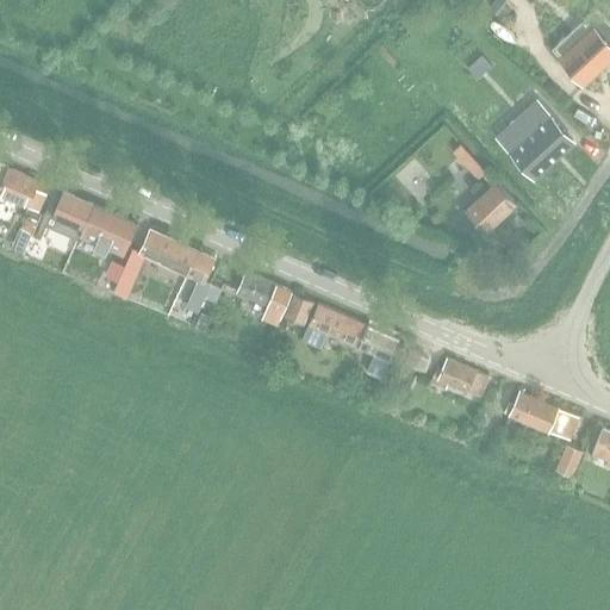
[(609,19),(596,6),(552,48),(560,57),(559,58),(583,85),(609,57),(609,19)]
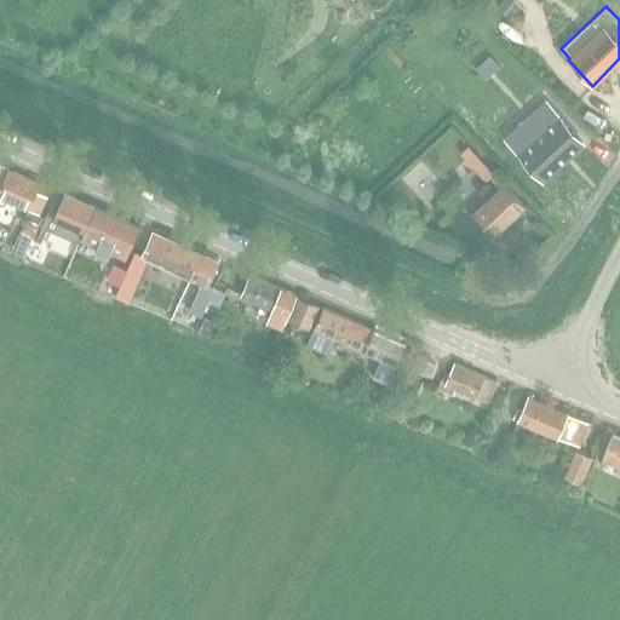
[(489,56),(476,68),(484,78),(498,65),(489,56)]
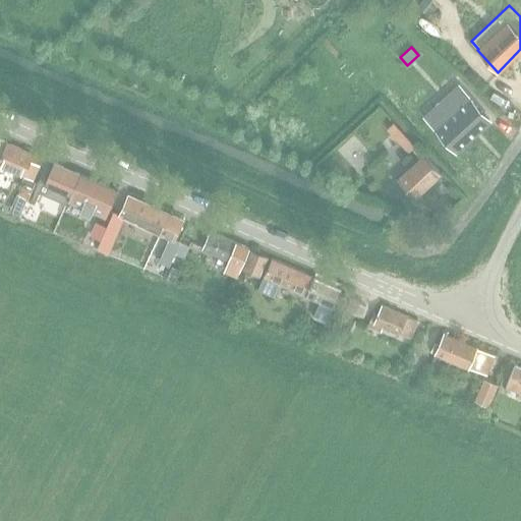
[(446,97),(424,116),(430,122),(456,151),(489,119),(458,85),(446,97)]
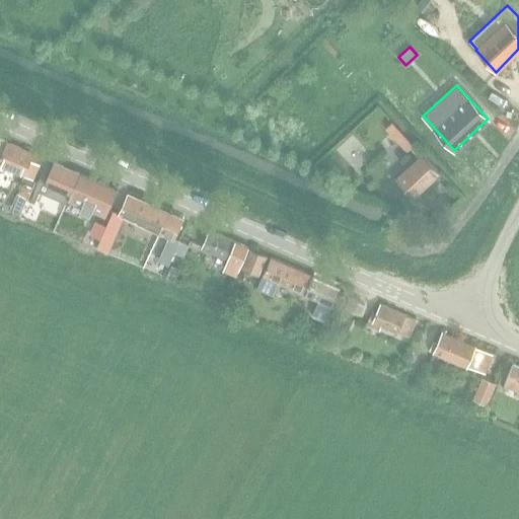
[(402,133),(395,139),(406,151),(414,145),(402,133)]
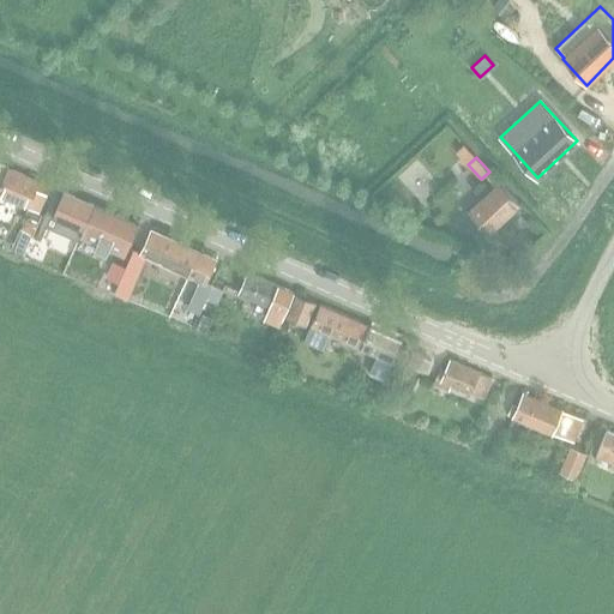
[(0,194),(37,211),(40,208),(44,196),(35,192),(40,181),(7,167),(0,185),(0,194)]
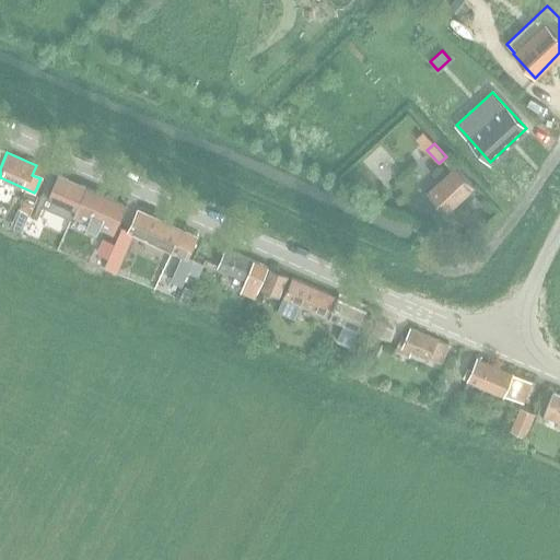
[(451,170),(427,193),(445,212),(474,186),(451,162),(446,165),(451,170)]
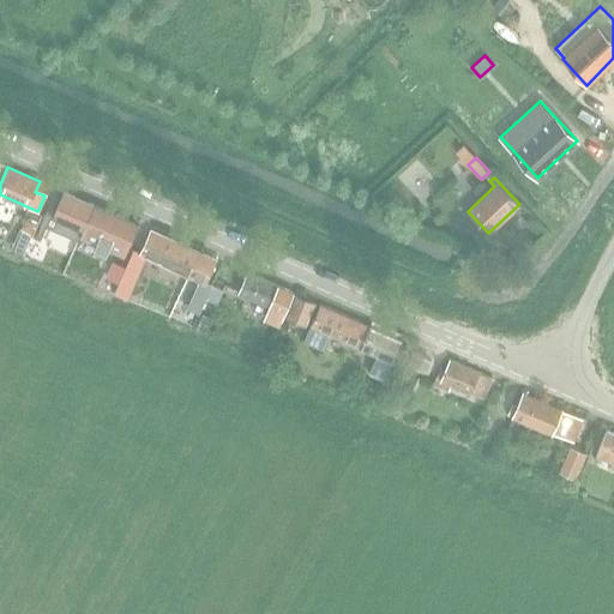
[(55,187),(46,209),(59,215),(54,227),(79,236),(83,226),(92,204),(65,191),(55,187)]
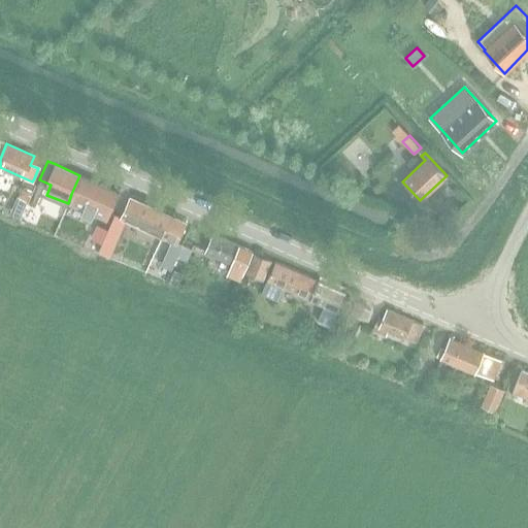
[(105,220),(108,210),(117,192),(79,175),(71,194),(68,203),(105,220)]
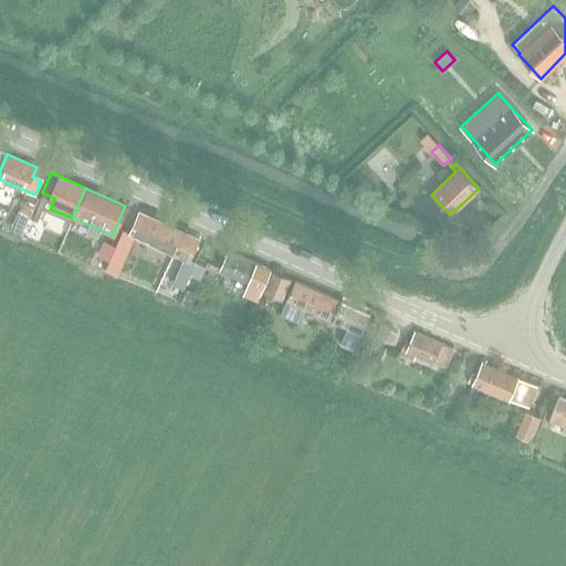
[(29,216),(21,234),(29,238),(43,201),(37,198),(34,205),(29,216)]
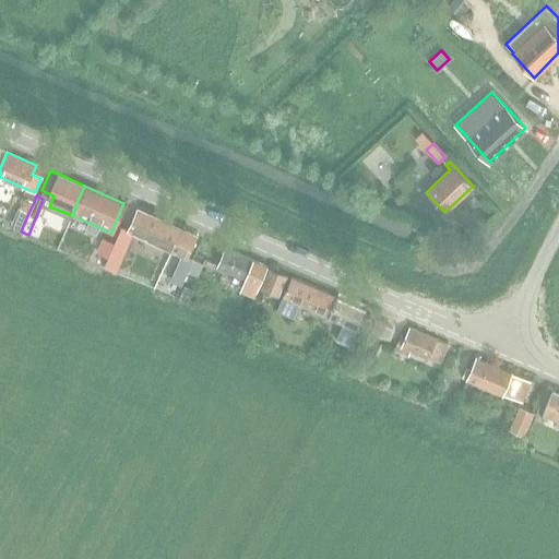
[(23,198),(19,209),(28,213),(34,202),(23,198)]
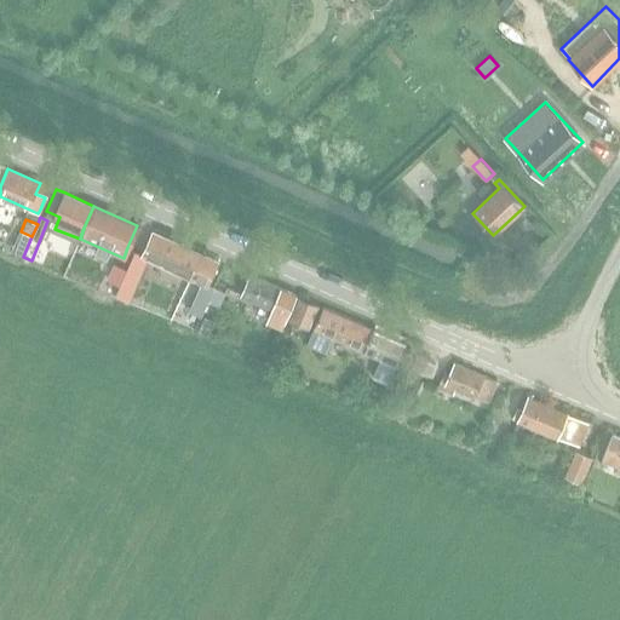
[(190,279),(201,254),(154,234),(143,258),(133,253),(126,269),(119,286),(115,296),(128,303),(148,259),(190,279)]
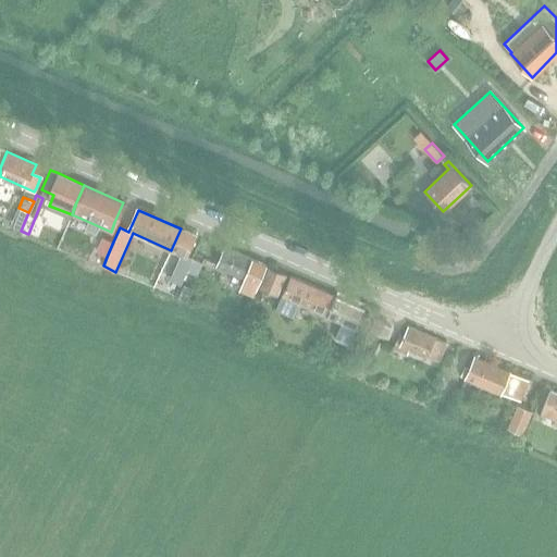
[(186,257),(188,252),(196,235),(181,229),(171,250),(181,255),(170,277),(181,283),(192,259),(186,257)]
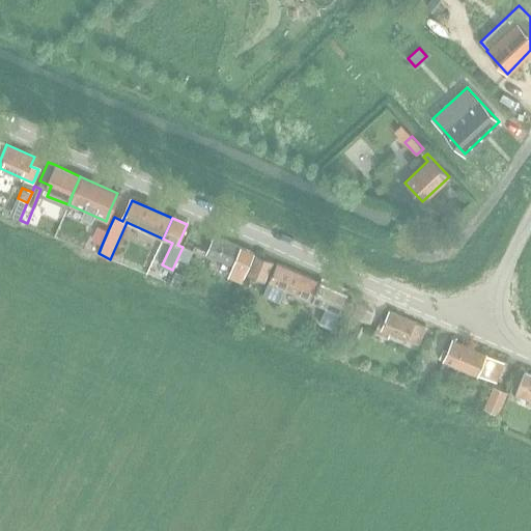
[(102,245),(108,230),(96,226),(90,240),(102,245)]
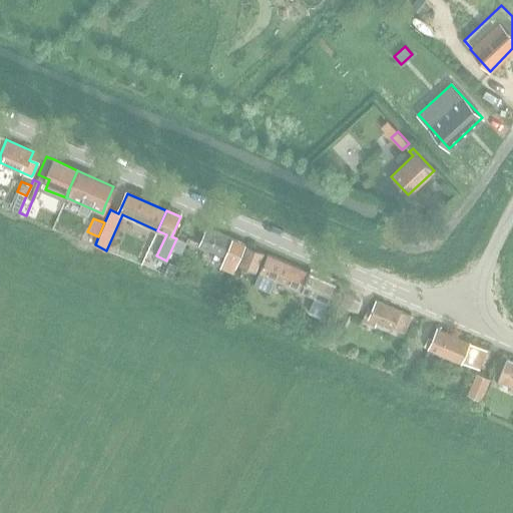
[(231,273),(236,261),(243,244),(206,229),(200,245),(225,257),(220,268),(231,273)]
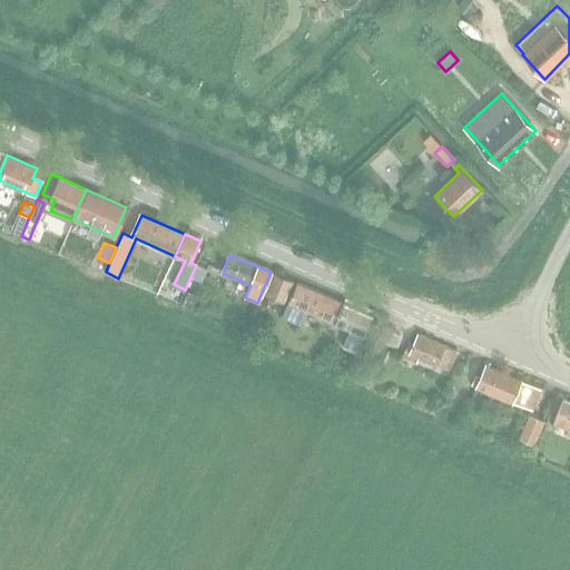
[(283,302),(292,281),(276,274),(267,294),(283,302)]
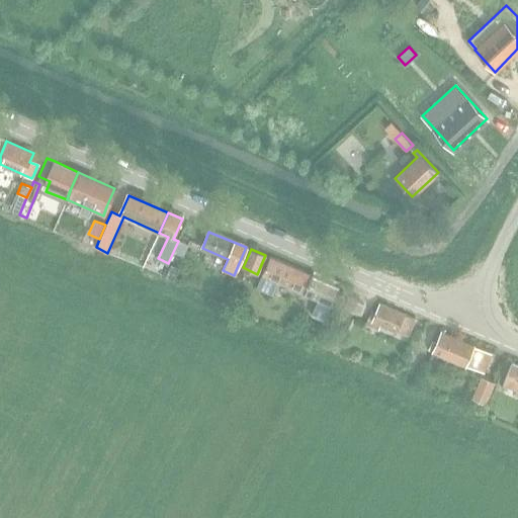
[(271,258),(258,288),(274,295),(280,283),(320,300),(318,306),(315,305),(310,315),(323,321),(337,286),(271,258)]
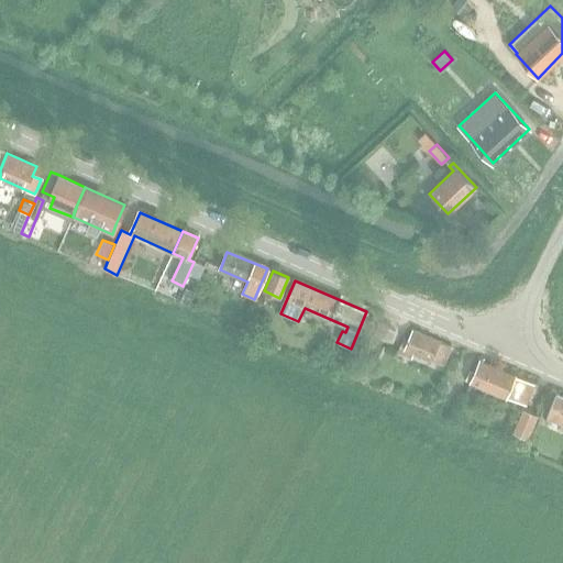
[(170,283),(165,295),(175,299),(180,287),(170,283)]
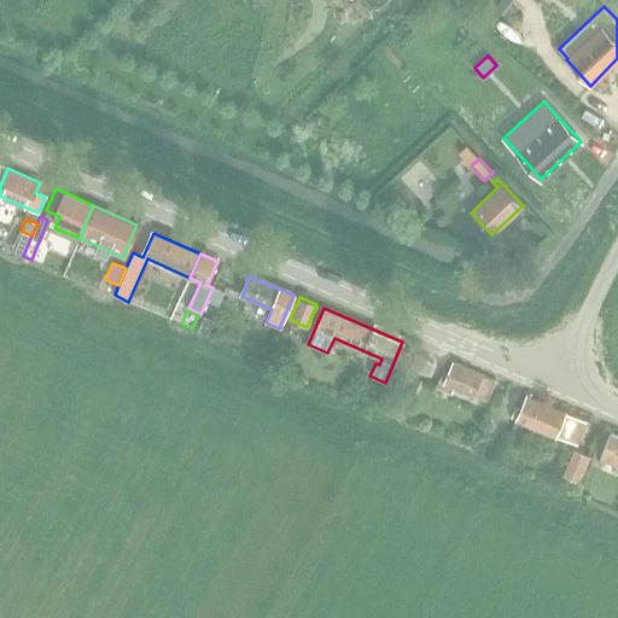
[(207,334),(214,320),(204,315),(197,331),(207,334)]
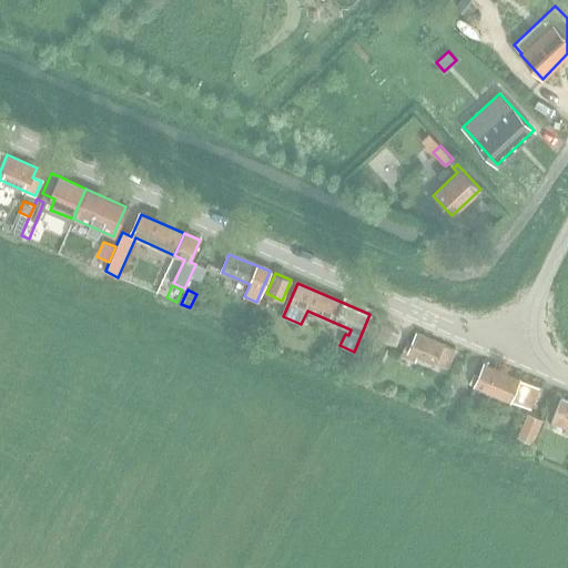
[(377,336),(396,344),(401,333),(382,325),(377,336)]
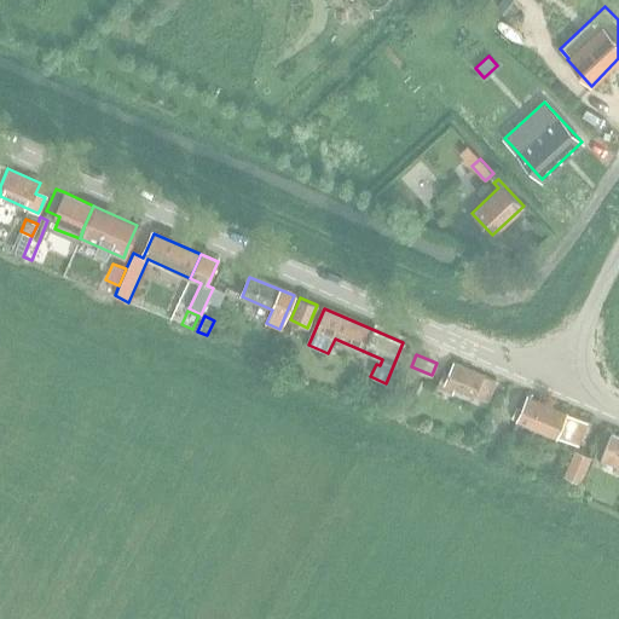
[(446,395),(447,392),(485,405),(493,381),(450,366),(446,379),(441,376),(437,392),(446,395)]
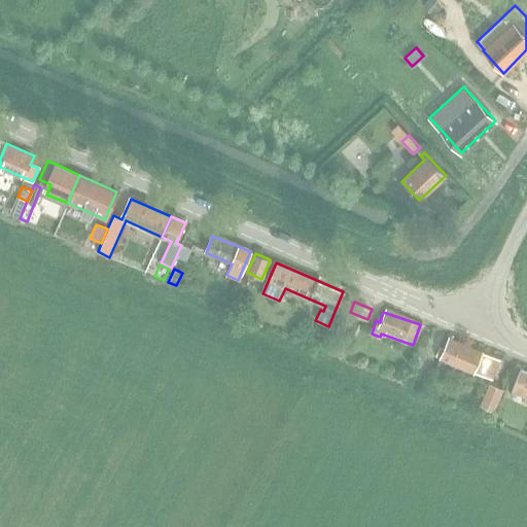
[(342,331),(354,337),(357,329),(346,323),(342,331)]
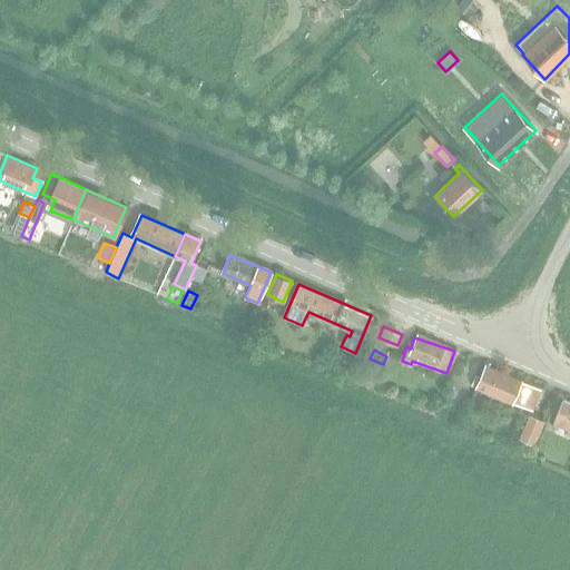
[(539,387),(520,381),(520,380),(484,366),(479,377),(475,376),(471,386),(531,409),(539,387)]
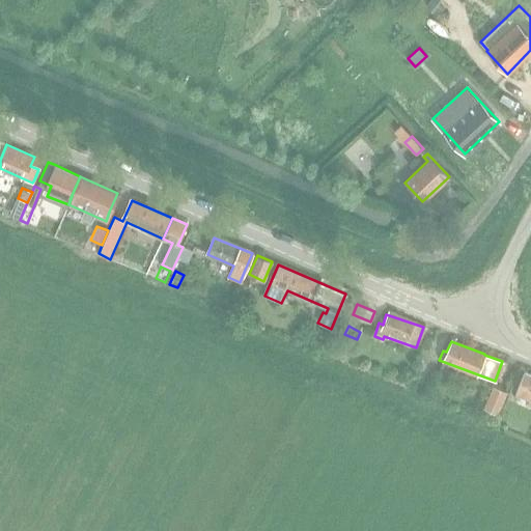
[(530,375),(524,373),(516,392),(514,392),(512,398),(519,400),(521,394),(530,397),(530,375)]
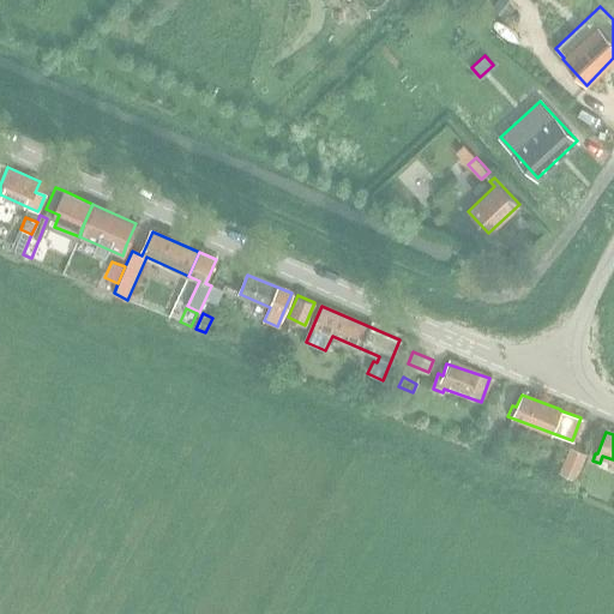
[(571,456),(560,477),(573,485),(584,462),(571,456)]
